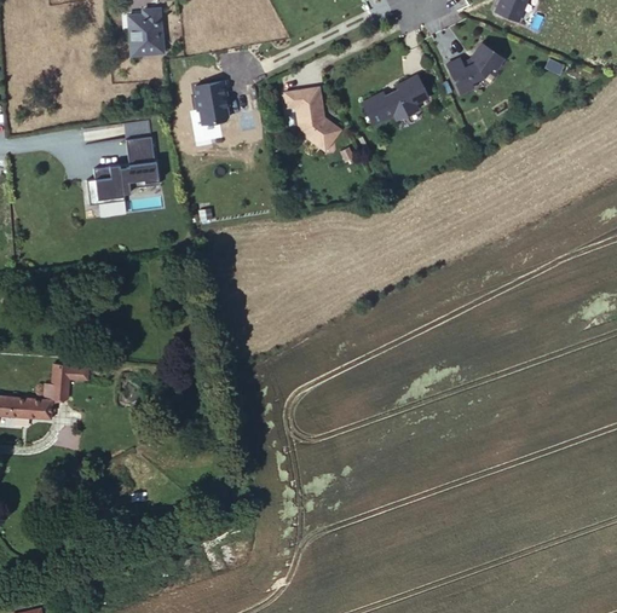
[(502,0),(497,12),(520,22),(529,0),(502,0)]
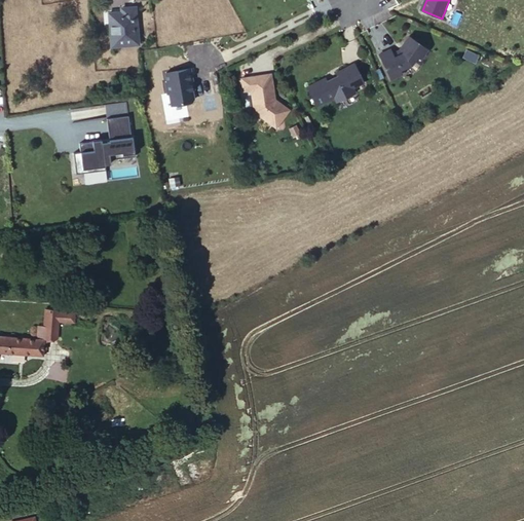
[(127,9),(111,10),(113,44),(140,41),(136,3),(126,4),(127,9)]
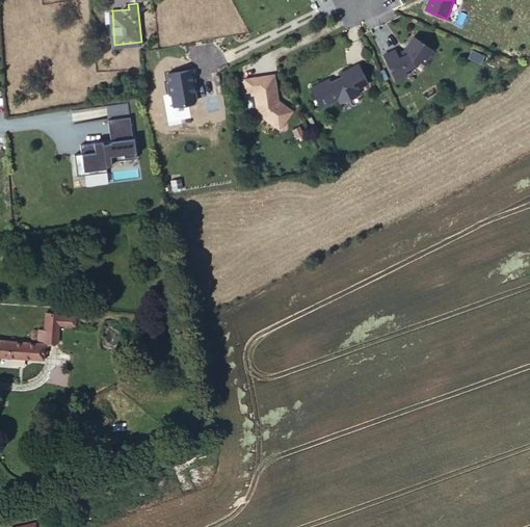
[(387,54),(397,80),(407,75),(406,71),(419,64),(424,56),(427,59),(434,50),(416,36),(412,43),(415,46),(408,54),(400,57),(396,50),(387,54)]
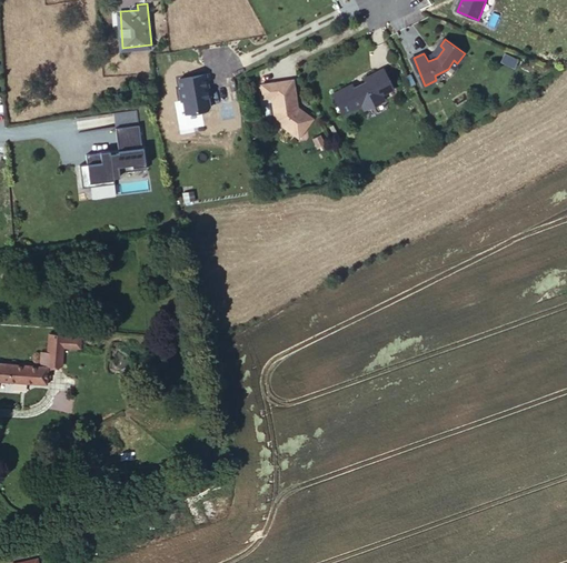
[(334,93),(345,114),(364,106),(367,110),(387,100),(384,94),(381,89),(393,83),(386,68),(366,78),(368,83),(357,89),(354,83),(334,93)]
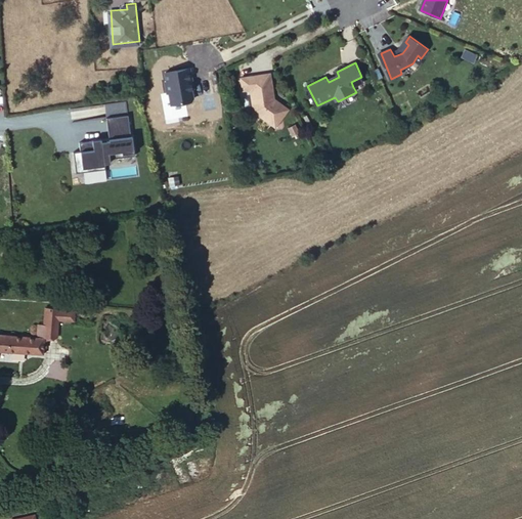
[(165,72),(170,103),(190,100),(192,97),(191,89),(190,83),(191,83),(189,68),(165,72)]
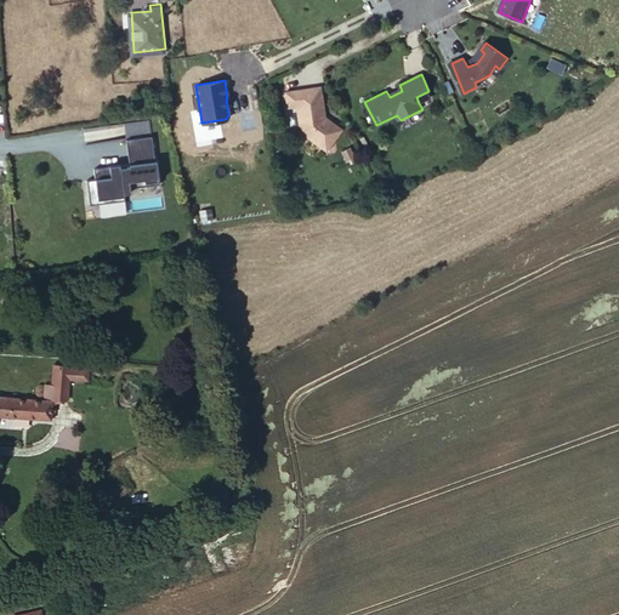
[(322,86),(295,90),(297,104),(302,132),(328,151),(342,130),(331,121),(330,123),(324,119),(325,118),(322,86)]
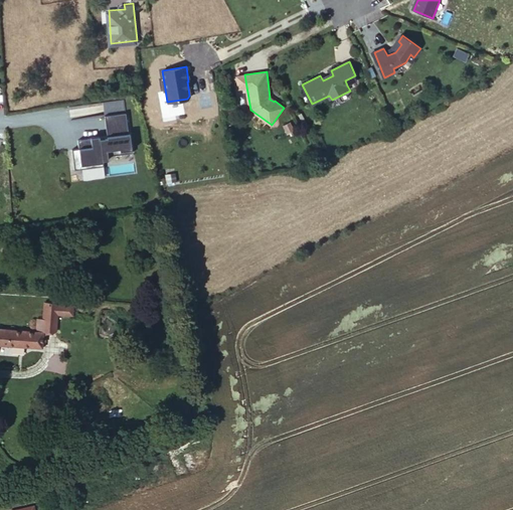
[(244,74),(237,76),(238,88),(246,87),(244,74)]
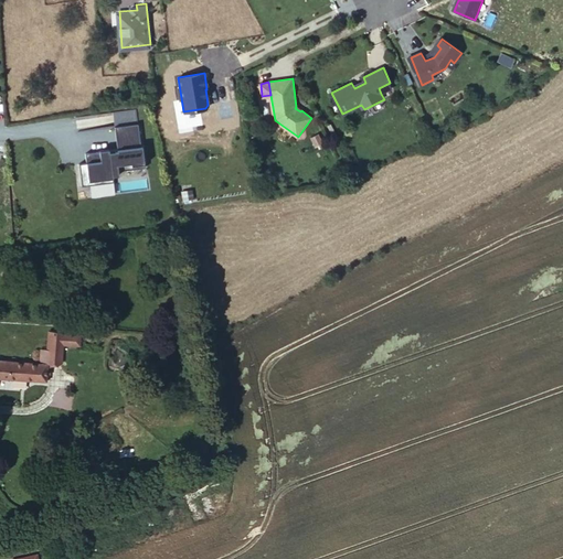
[(379,88),(381,94),(393,88),(390,83),(379,88)]
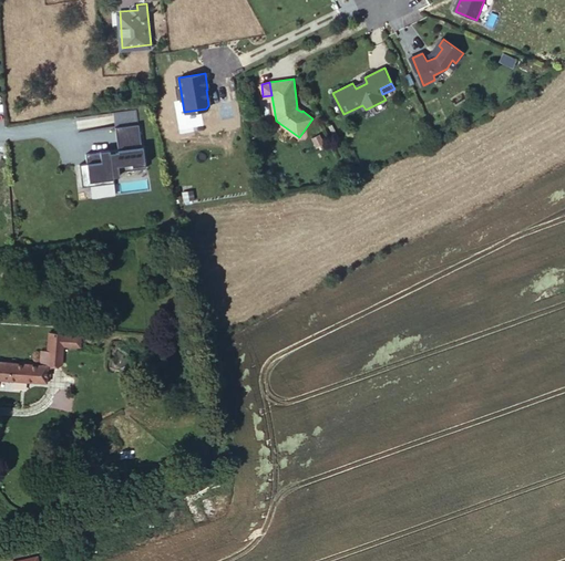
[(144,173),(140,131),(115,134),(117,157),(80,162),(83,194),(113,189),(113,184),(117,184),(116,173),(120,172),(121,175),(144,173)]
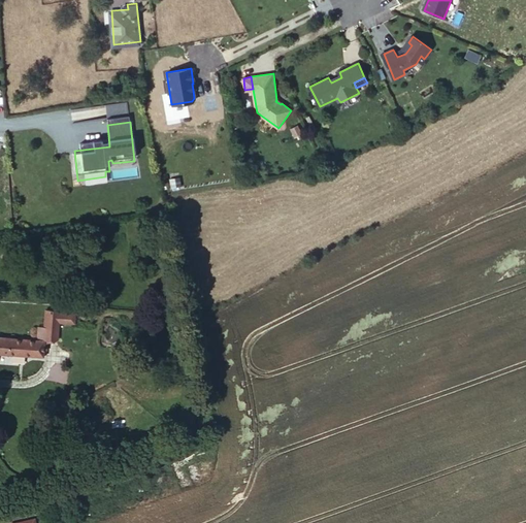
[(45,339),(19,337),(19,342),(55,344),(56,337),(66,337),(68,320),(84,321),(85,311),(54,307),(53,326),(46,327),(45,339)]
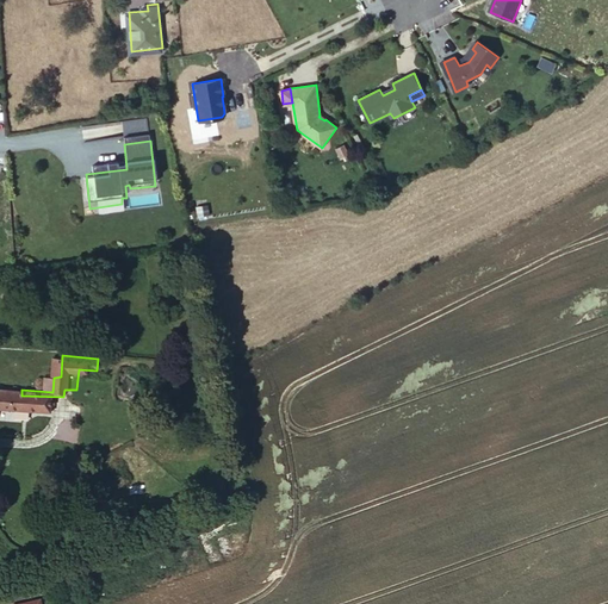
[(22,396),(22,390),(0,386),(0,406),(6,408),(59,411),(59,404),(63,404),(63,397),(22,396)]
